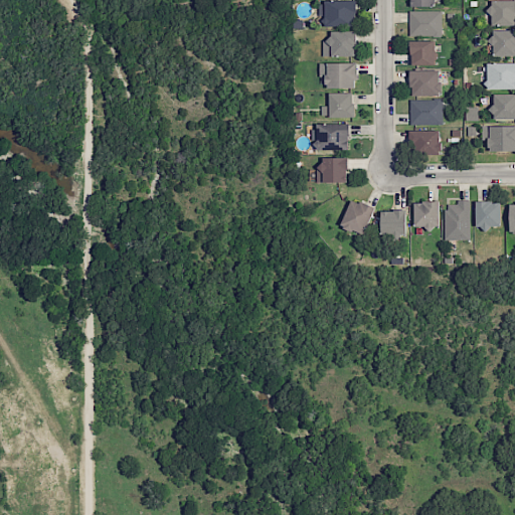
[(514,0),(505,0),(488,0),(489,15),(491,15),(491,26),(514,25),(514,0)]
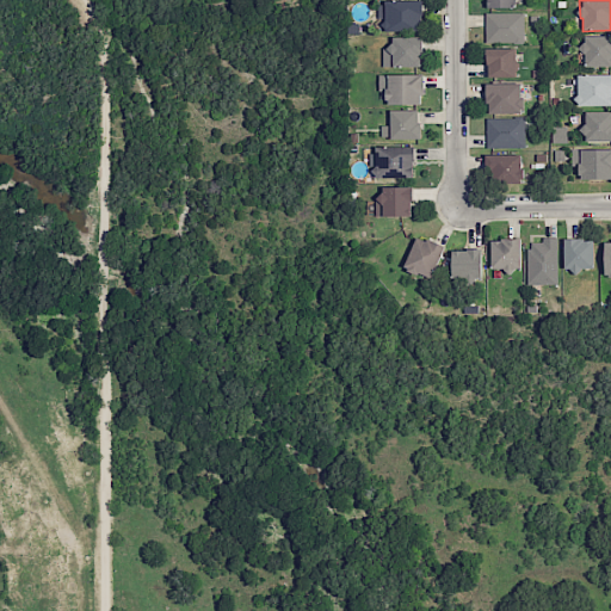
[(423,1),(386,1),(386,31),(423,31),(423,1)]
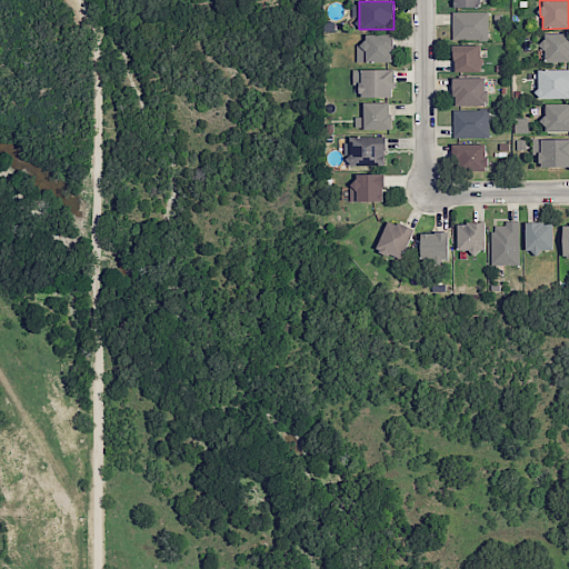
[(452,12),(452,39),(488,38),(488,12),(452,12)]
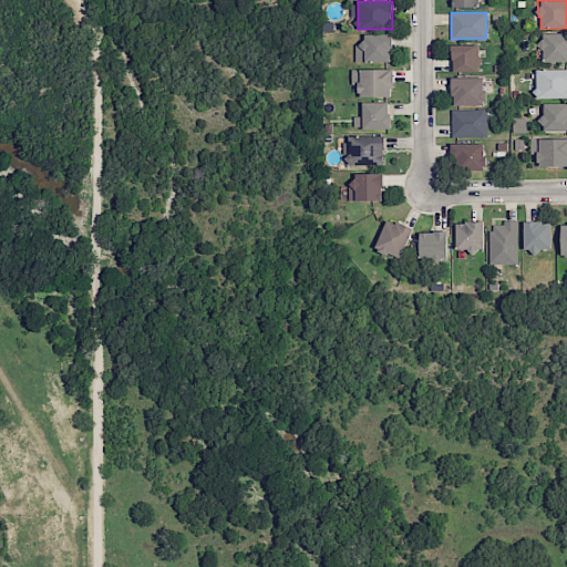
[(566,32),(542,33),(542,62),(566,61),(566,32)]
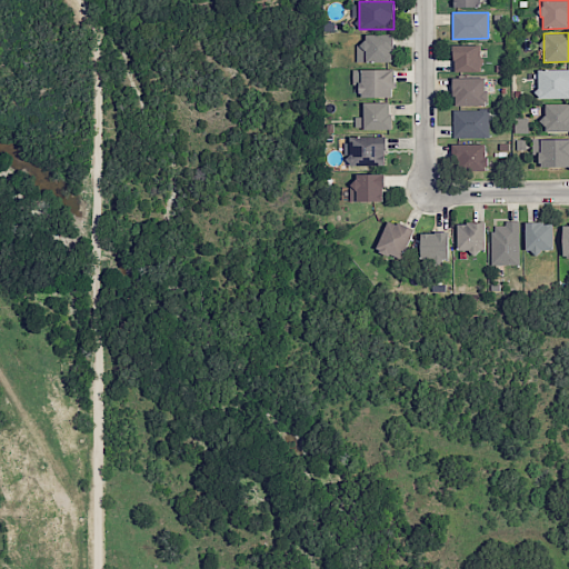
[(357,45),(357,62),(393,62),(393,35),(366,35),(366,45),(357,45)]
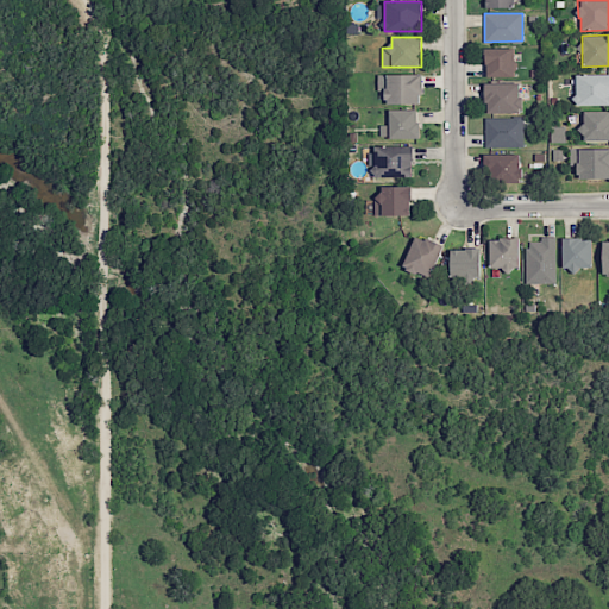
[(515,77),(514,49),(485,49),(487,77),(515,77)]
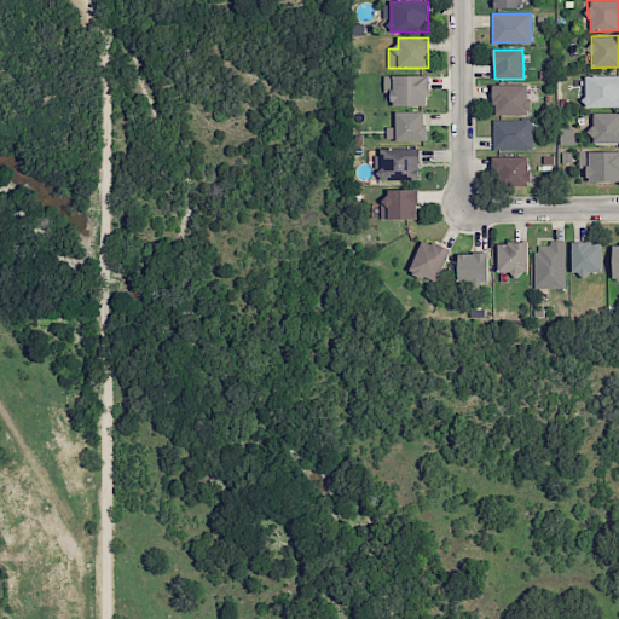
[(428,75),(385,76),(385,92),(391,92),(392,106),(429,105),(428,75)]
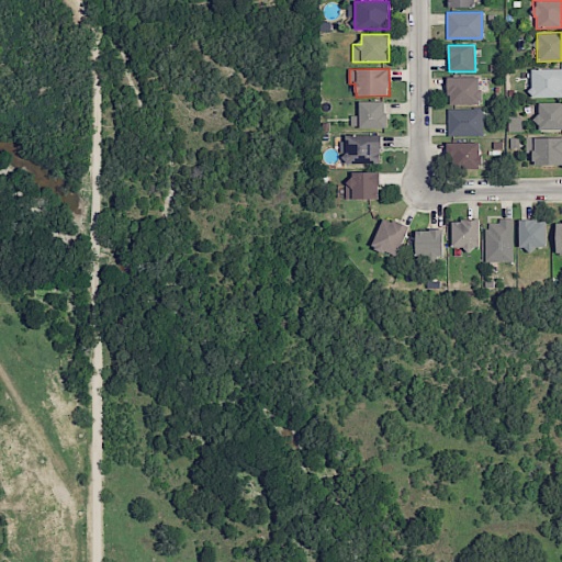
[(531,98),(561,97),(561,68),(531,69),(531,98)]
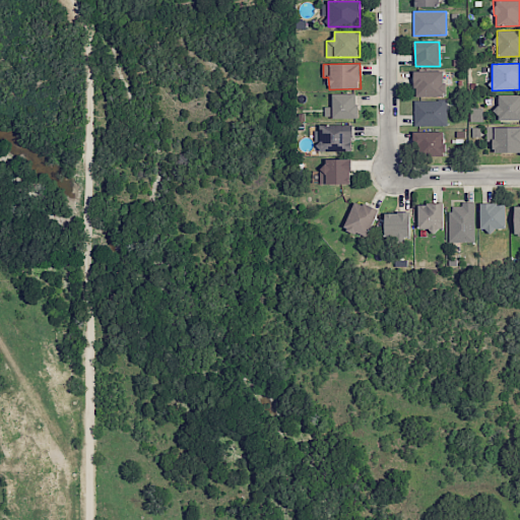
[(445,71),(414,71),(414,96),(445,96),(445,71)]
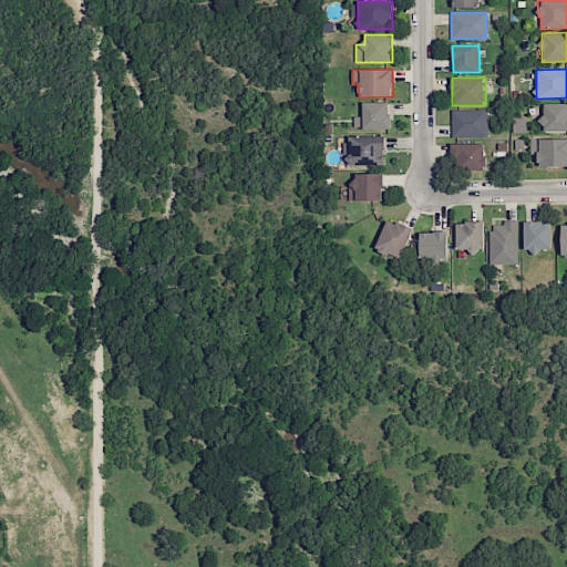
[(390,129),(390,102),(361,102),(361,116),(354,116),(354,129),(390,129)]
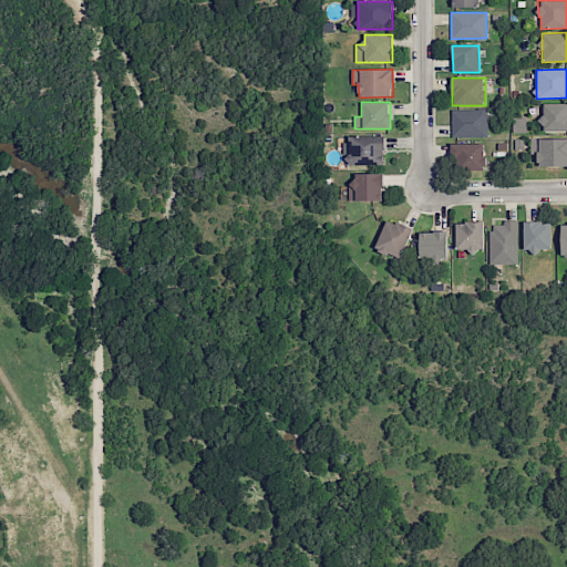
[(566,131),(566,103),(543,103),(542,131),(566,131)]
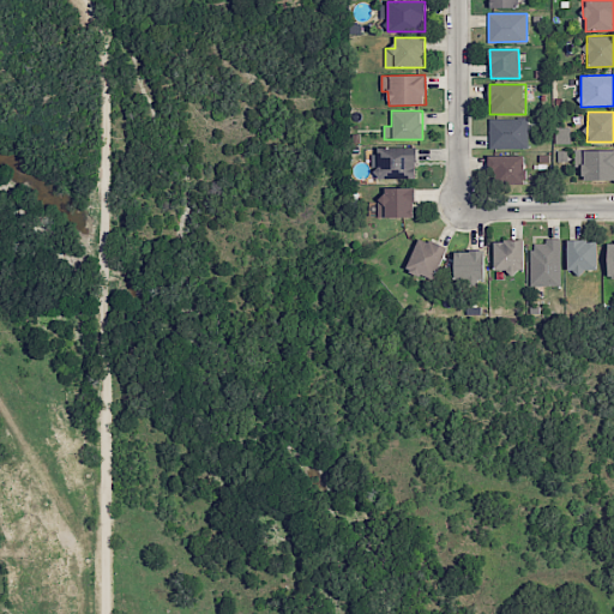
[(528,148),(528,118),(489,119),(489,148),(528,148)]
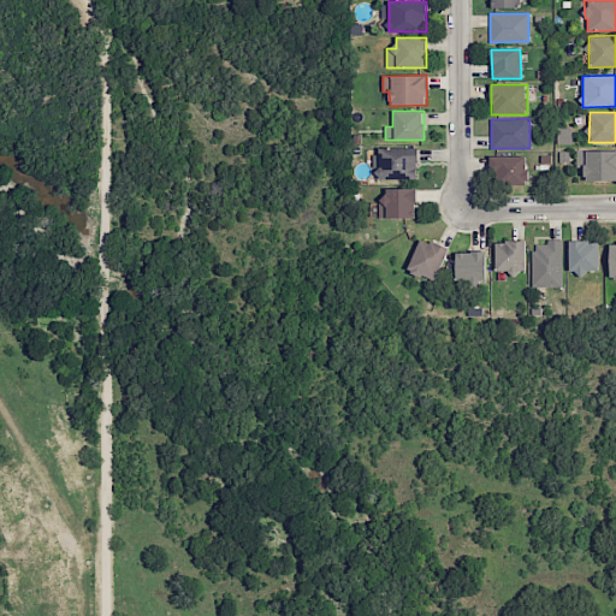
[(572,144),(572,129),(558,129),(558,144),(572,144)]
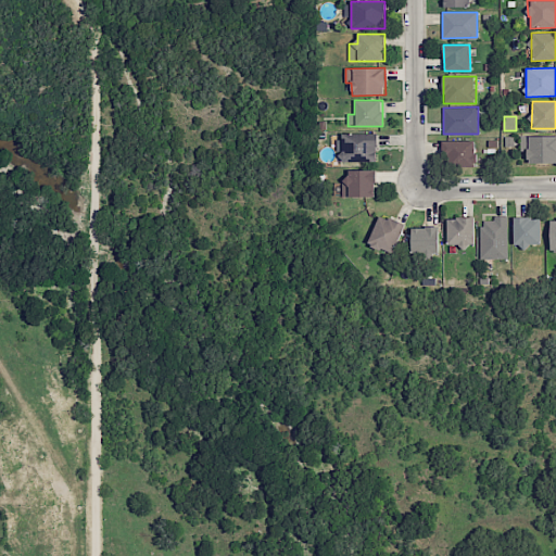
[(377,134),(340,134),(340,162),(377,162),(377,134)]
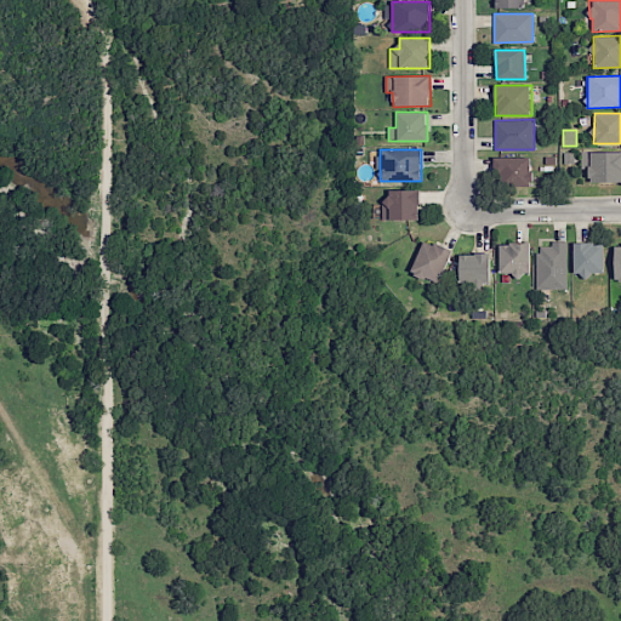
[(620,151),(582,152),(582,169),(588,169),(588,182),(620,182),(620,151)]
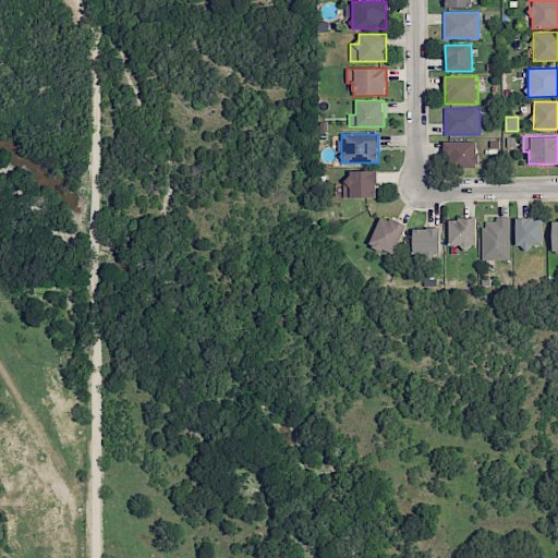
[(476,141),(444,142),(444,157),(450,157),(450,167),(477,167),(476,141)]
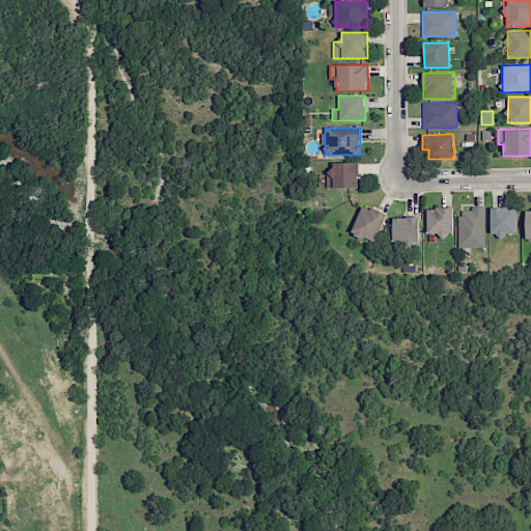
[(358,188),(358,163),(333,162),(333,171),(327,171),(327,188),(358,188)]
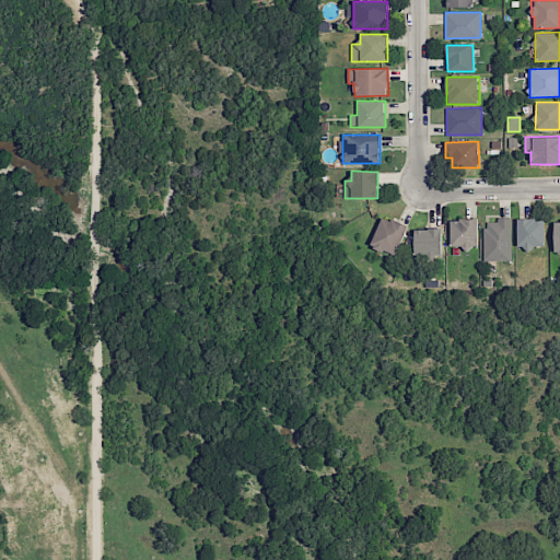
[(408,226),(382,216),(370,245),(396,256),(408,226)]
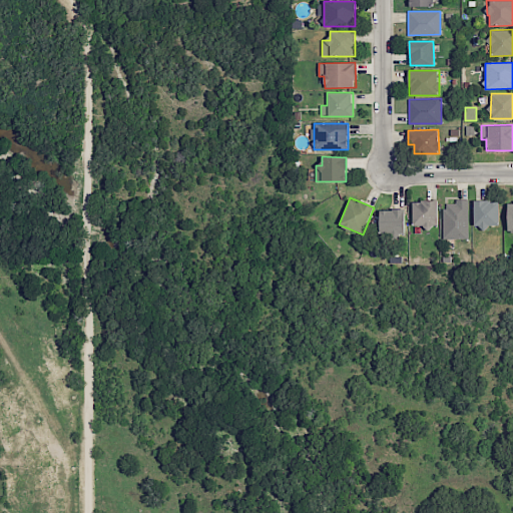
[(468,199),(455,199),(455,203),(443,203),(443,238),(468,238),(468,199)]
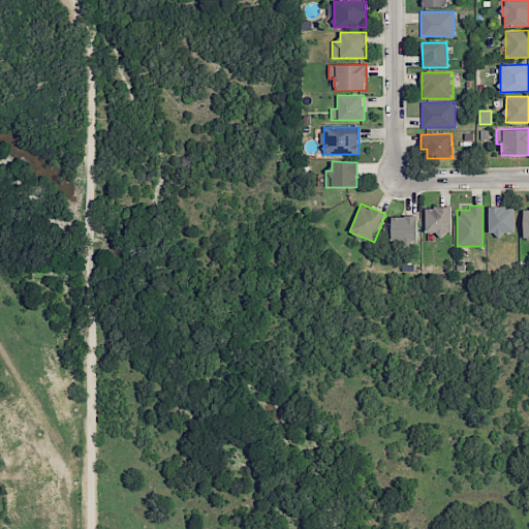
[(452,207),(426,207),(425,232),(450,234),(452,207)]
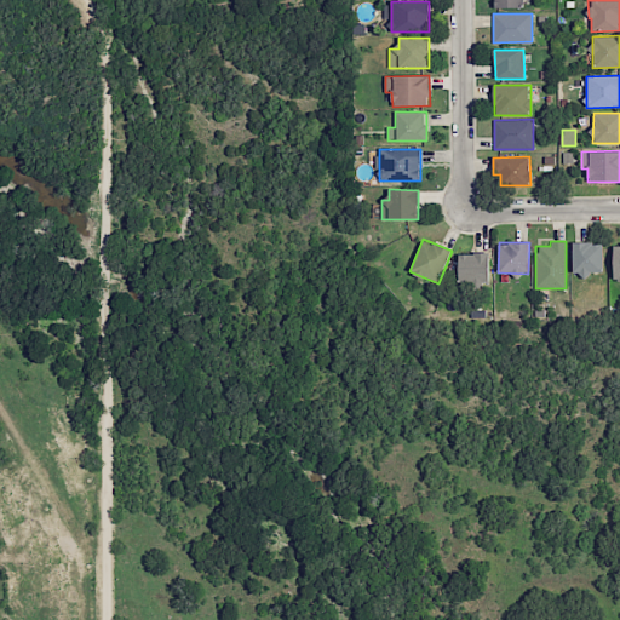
[(573,273),(603,273),(603,242),(573,242),(573,273)]
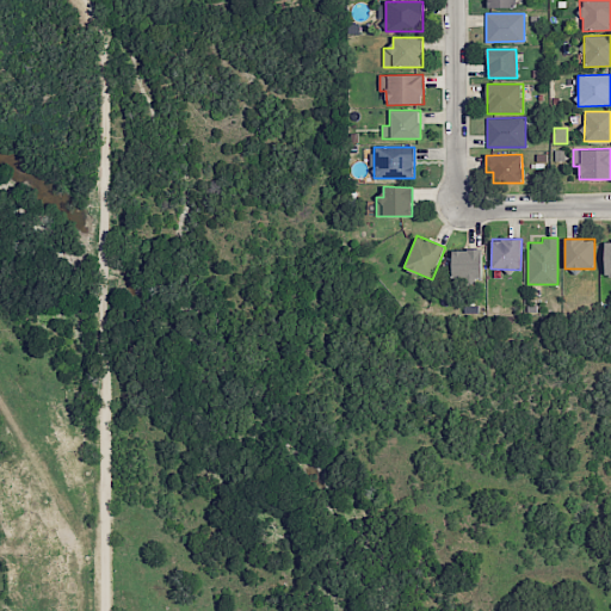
[(482,278),(482,250),(451,250),(452,278),(482,278)]
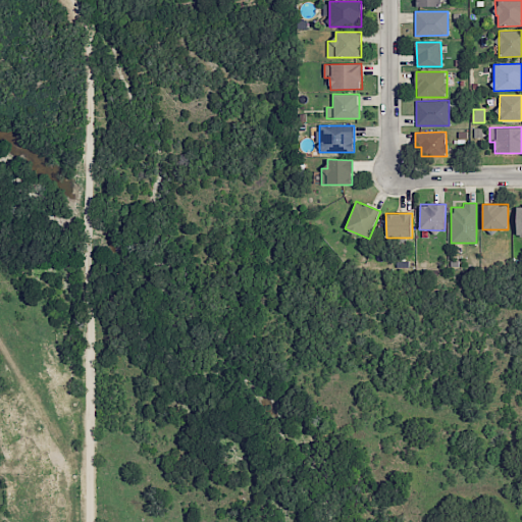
All buildings are outlined.
